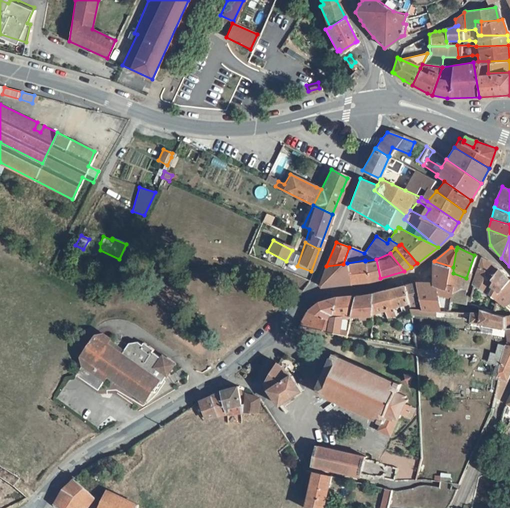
[(487,288),(498,269),(481,258),(473,281),(487,288)]
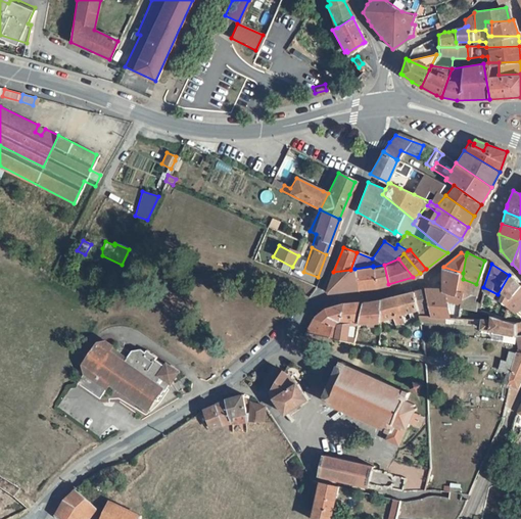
[(388,284),(384,265),(373,267),(373,266),(354,269),(357,290),(367,289),(376,288),(384,285),(388,284)]
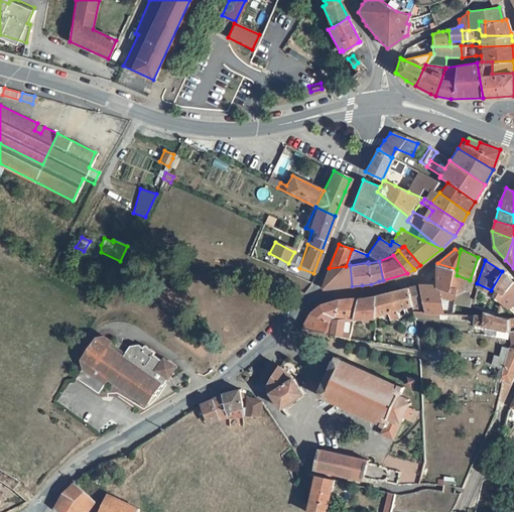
[(419,301),(420,311),(435,312),(439,312),(439,307),(438,297),(448,297),(452,288),(454,288),(457,275),(457,269),(437,263),(436,287),(437,294),(418,297),(419,301)]
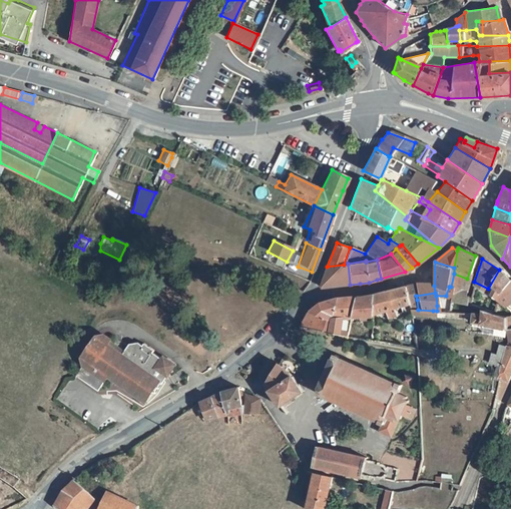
[(350,285),(348,264),(344,265),(327,267),(319,288),(350,285)]
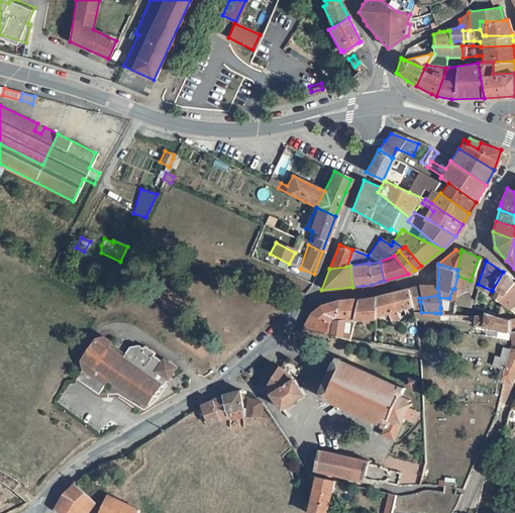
[(504,294),(514,281),(503,272),(492,291),(490,295),(497,300),(502,293),(504,294)]
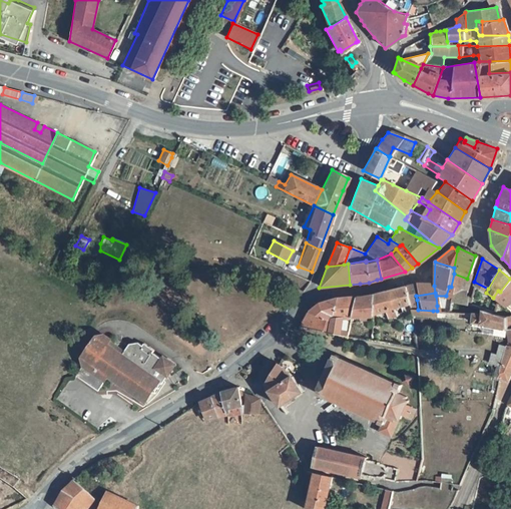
[(467,279),(454,274),(451,287),(449,301),(465,305),(468,298),(462,296),(467,279)]
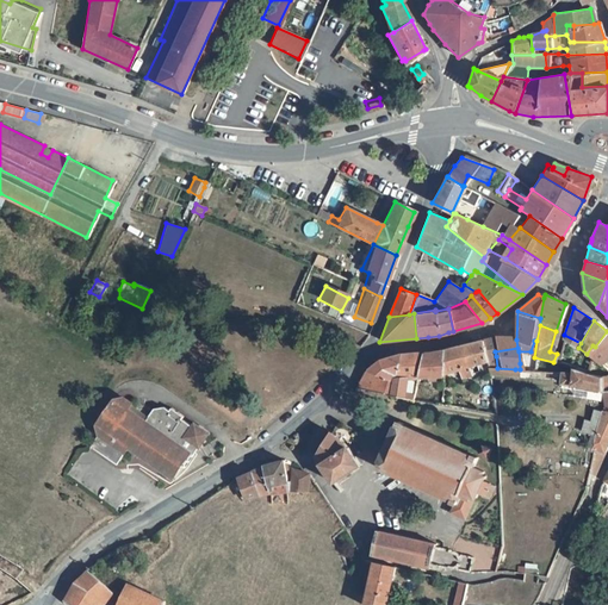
[(607,354),(607,332),(607,331),(595,347),(593,345),(587,354),(597,360),(607,355),(607,354)]
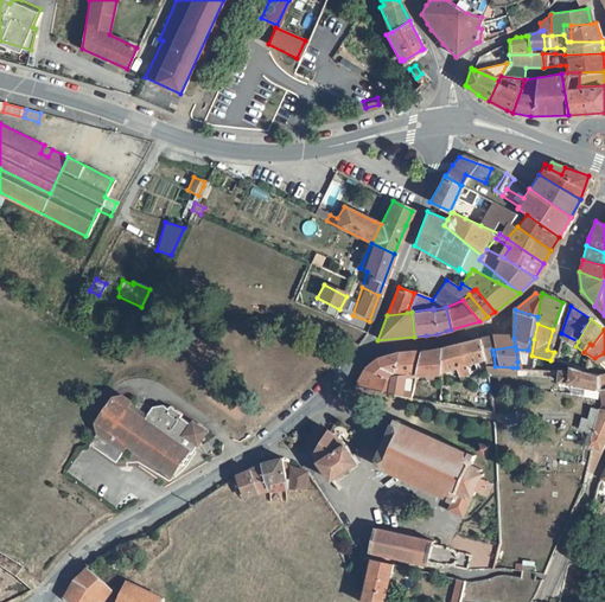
[(561,333),(559,338),(575,346),(578,341),(561,333)]
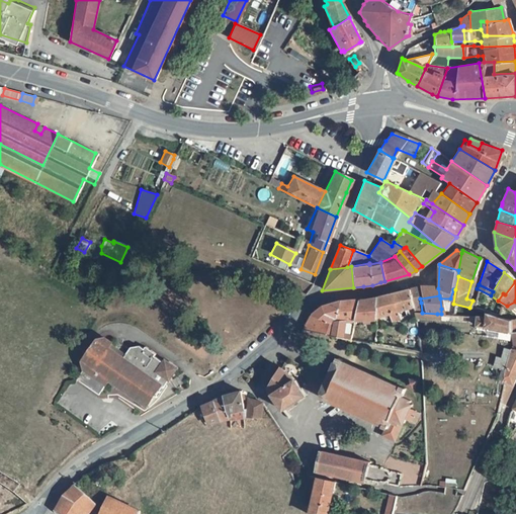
[(417,304),(421,303),(420,298),(418,287),(408,289),(411,304),(417,304)]
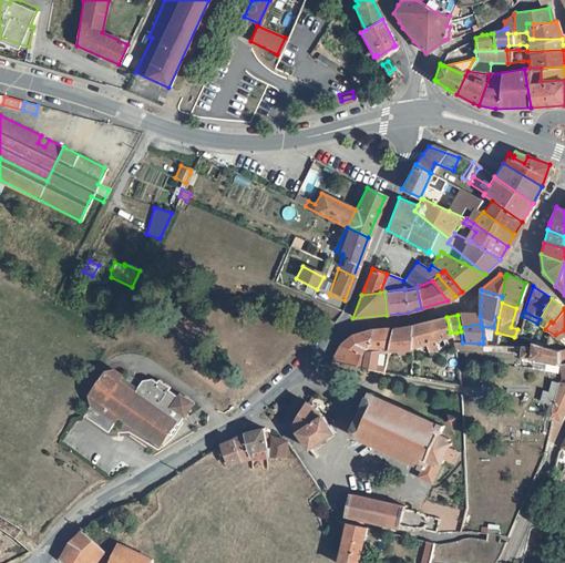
[(481,324),(480,316),(458,315),(460,327),(481,324)]
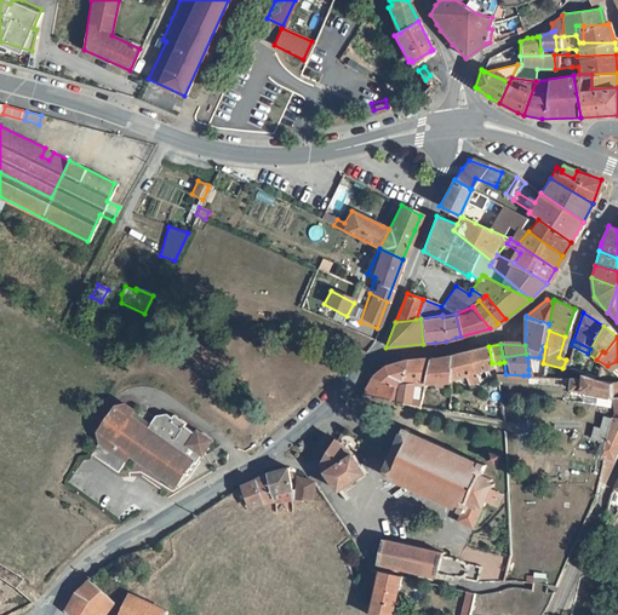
[(450,378),(463,375),(464,384),(479,380),(478,371),(492,366),(492,363),(488,346),(451,356),(450,378)]
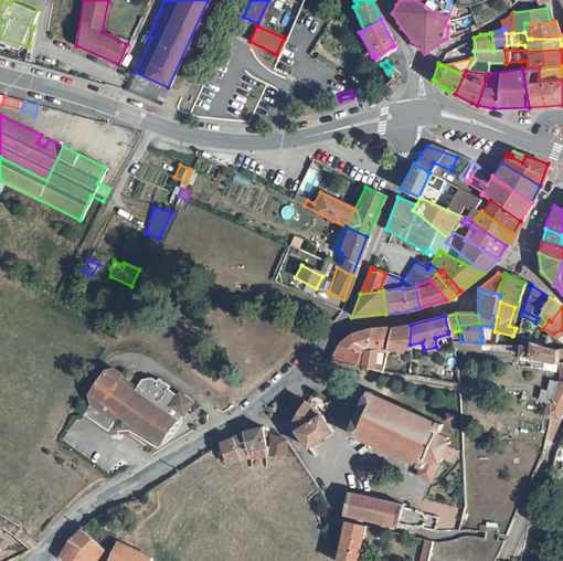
[(392,328),(385,348),(385,349),(410,348),(410,345),(411,325),(392,328)]
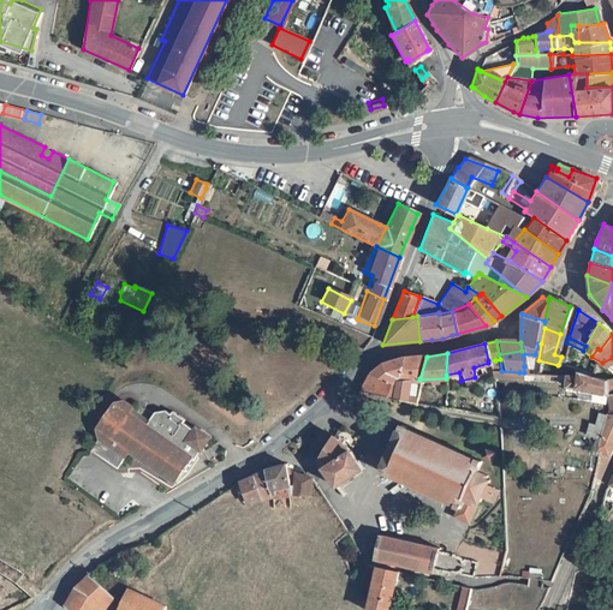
[(391,399),(404,401),(405,395),(411,380),(420,378),(427,357),(427,354),(403,357),(396,380),(396,381),(391,399)]
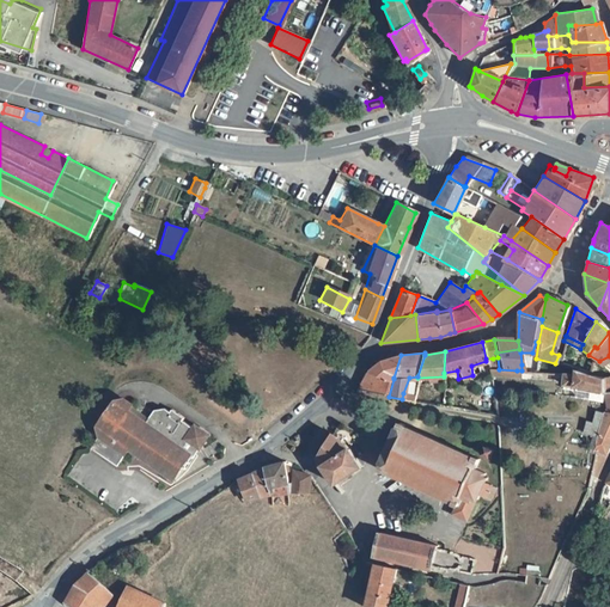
[(394,378),(401,355),(379,361),(365,373),(354,390),(389,397),(394,379),(394,378)]
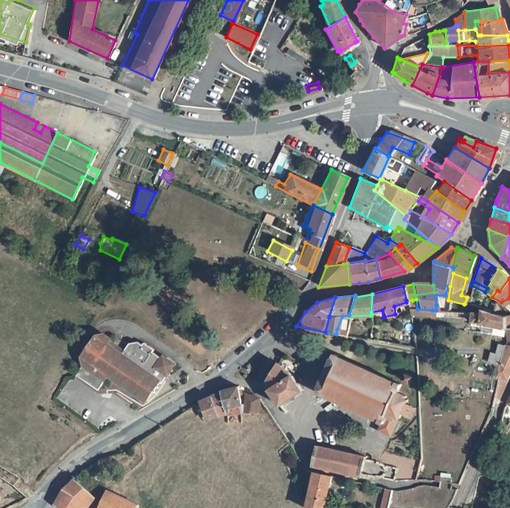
[(502,328),(501,313),(479,308),(478,313),(469,313),(468,322),(485,325),(502,328)]
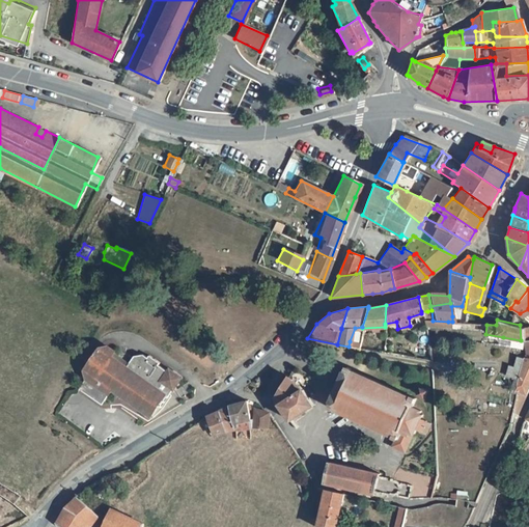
[(528,320),(527,324),(520,325),(521,340),(528,339),(528,320)]
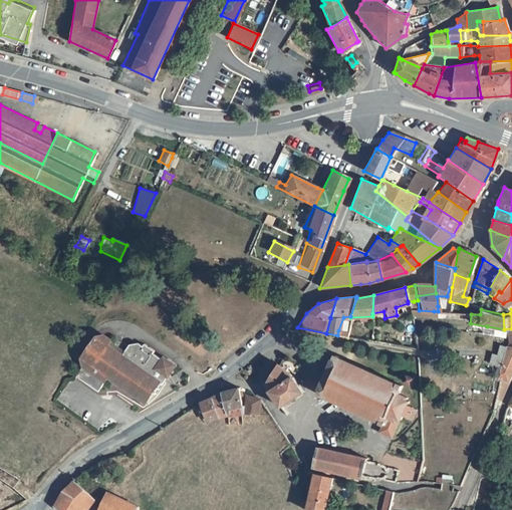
[(126,346),(120,341),(117,345),(103,335),(95,337),(80,358),(81,365),(75,374),(97,390),(107,375),(145,402),(159,381),(161,384),(174,365),(163,356),(160,359),(152,352),(154,350),(144,343),(142,345),(137,342),(128,344),(126,346)]
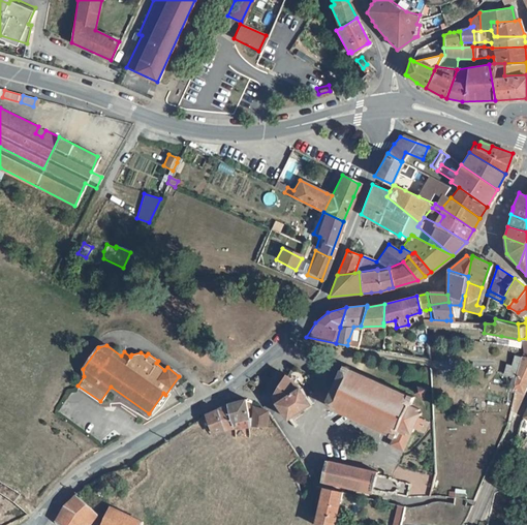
[(514,357),(510,368),(507,376),(512,378),(507,390),(514,393),(521,359),(514,357)]
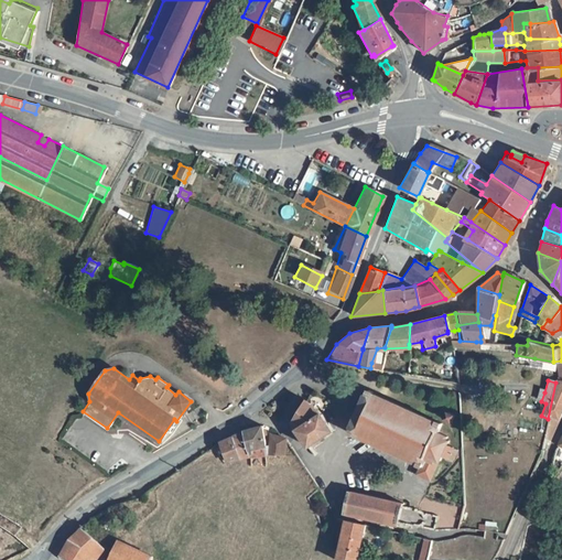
[(561,383),(555,383),(548,419),(543,435),(548,437),(561,405),(561,383)]
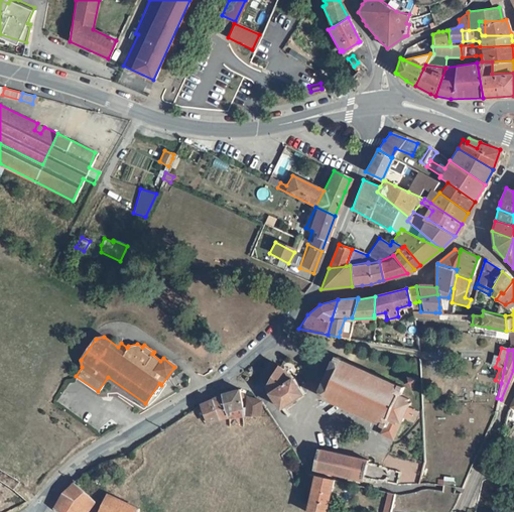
[(388,443),(398,420),(402,409),(404,406),(402,405),(404,401),(398,398),(401,390),(340,360),(339,359),(335,357),(331,364),(331,369),(324,385),(319,388),(315,396),(320,399),(322,397),(378,426),(377,428),(380,430),(376,437),(388,443)]
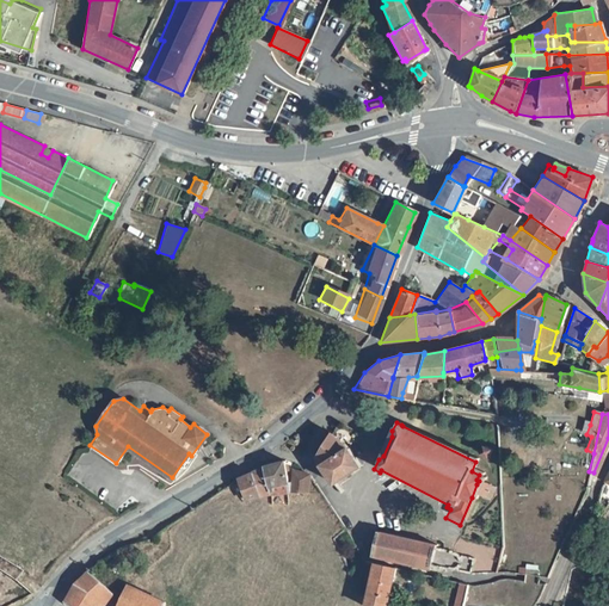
[(579,433),(586,434),(590,425),(583,422),(579,433)]
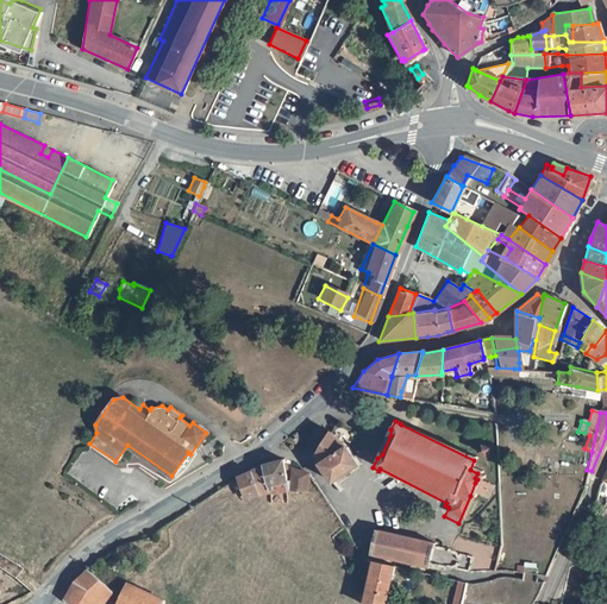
[(315,452),(314,459),(330,483),(356,464),(344,447),(327,433),(315,452)]
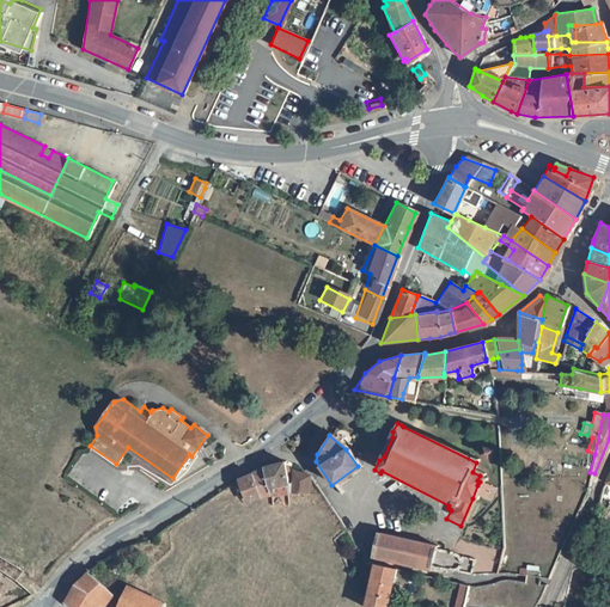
[(287,484),(282,463),(263,467),(268,494),(290,489),(291,486),(287,484)]
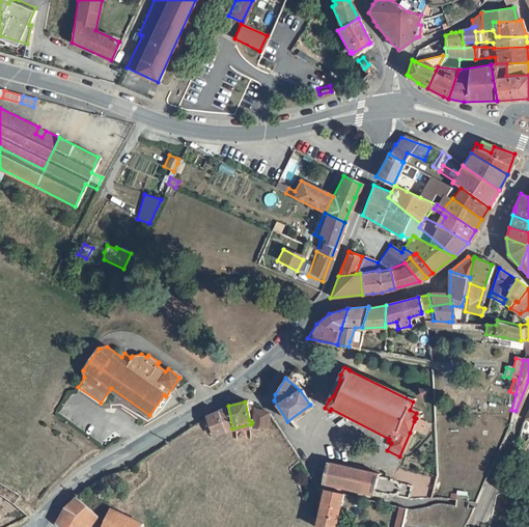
[(232,428),(228,406),(217,411),(222,431),(232,428)]
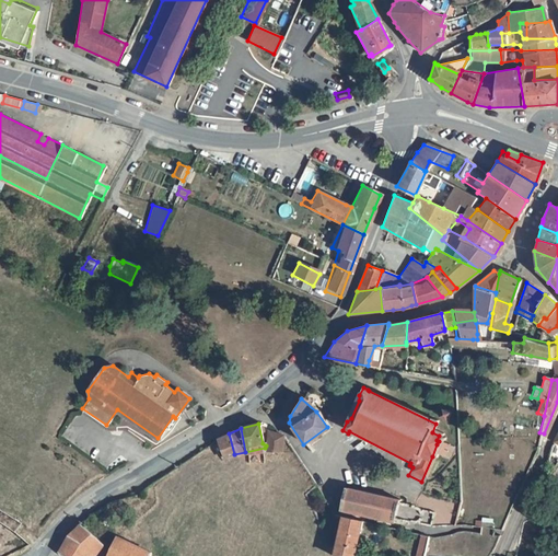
[(265,448),(278,451),(281,438),(281,436),(268,431),(266,446),(265,448)]
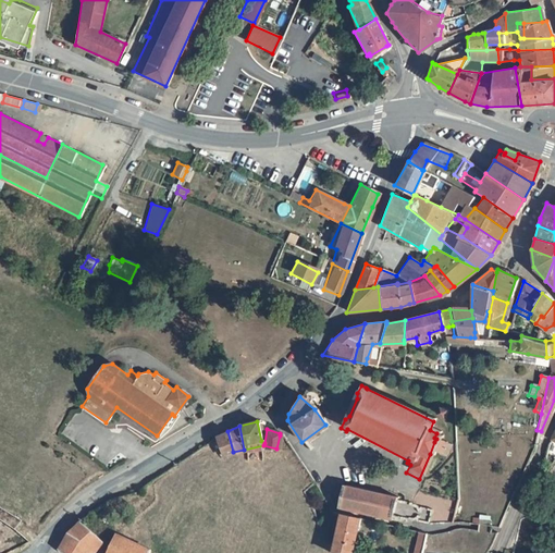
[(227,431),(213,439),(208,441),(218,457),(222,455),(227,453),(233,452),(227,431)]
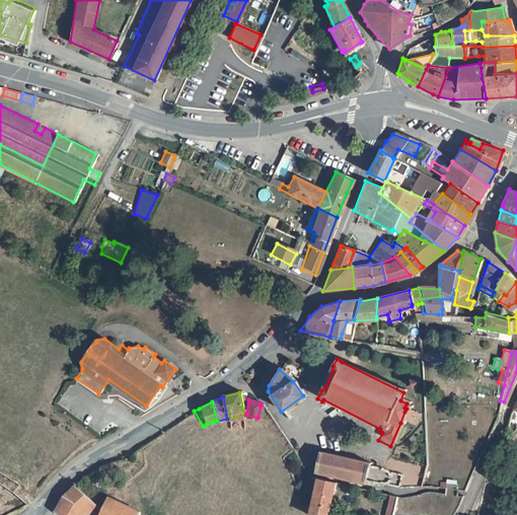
[(415,417),(404,412),(400,423),(410,427),(415,417)]
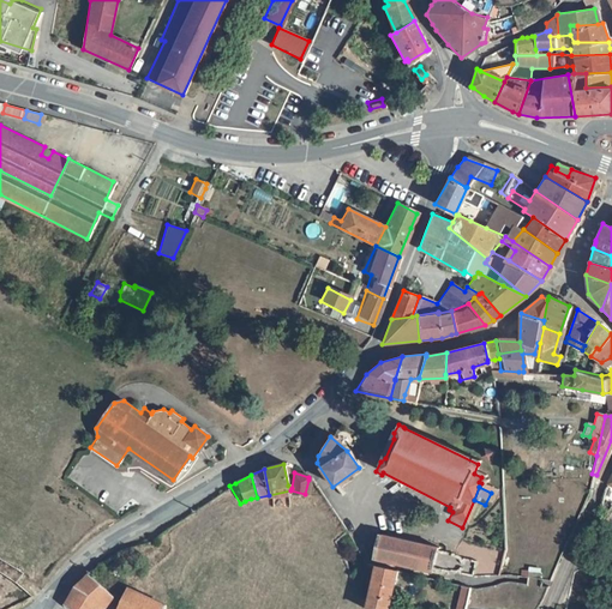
[(376,535),(373,542),(370,558),(430,572),(435,547),(376,535)]
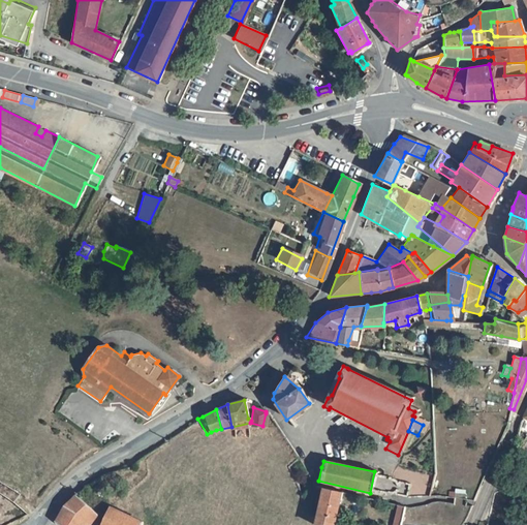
[(65,503),(63,507),(54,521),(59,524),(85,524),(87,523),(93,515),(105,505),(85,486),(65,503)]
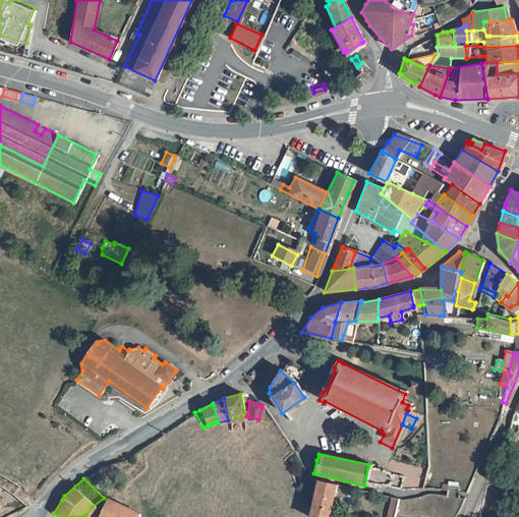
[(328,516),(334,483),(318,479),(310,516),(328,516)]
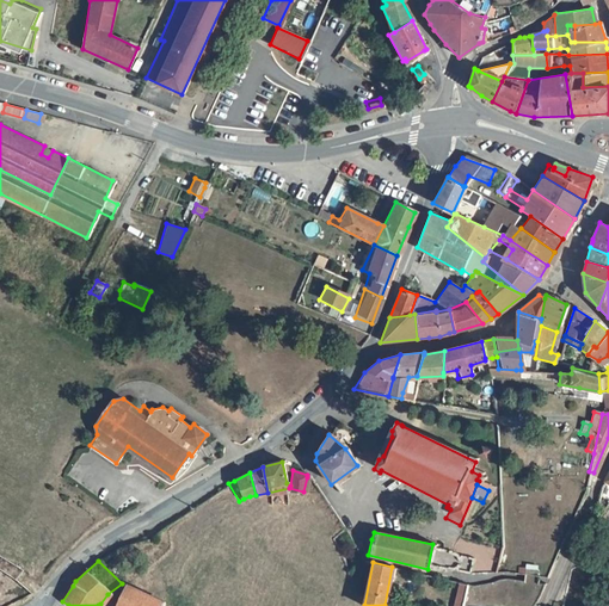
[(463,603),(465,585),(457,582),(455,601),(463,603)]
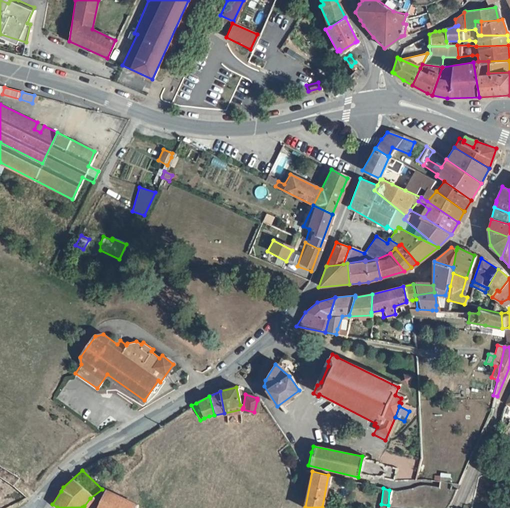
[(135,507),(137,505),(106,490),(95,507),(135,507)]
